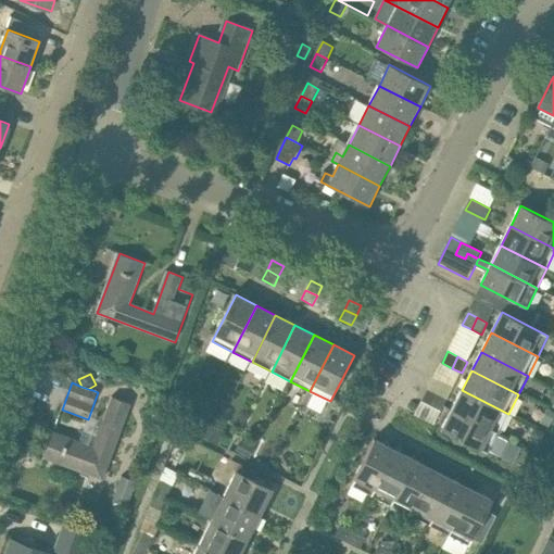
[(423,402),(432,406),(438,395),(428,390),(423,402)]
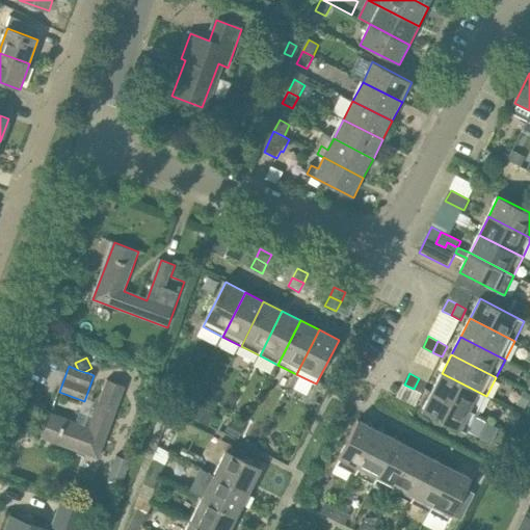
[(486,396),(442,373),(432,392),(477,415),(486,396)]
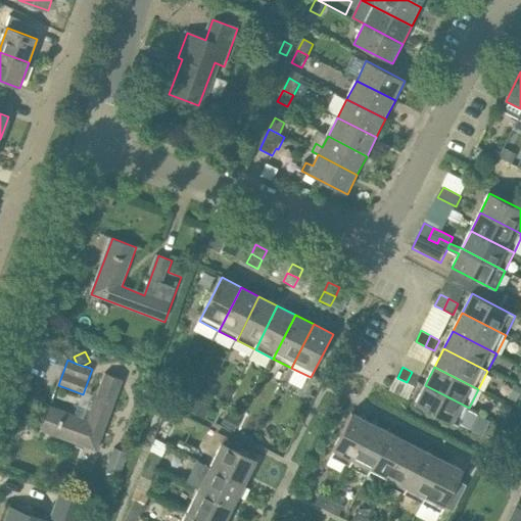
[(421,376),(412,372),(407,382),(415,387),(421,376)]
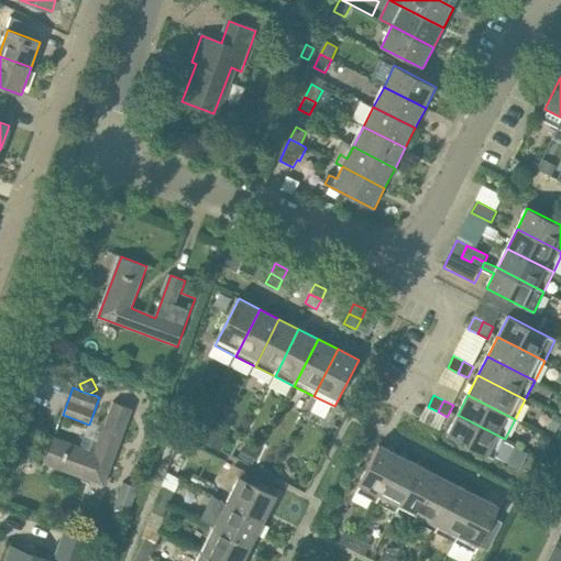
[(96,453),(76,447),(54,439),(45,464),(105,486),(133,409),(114,403),(96,453)]
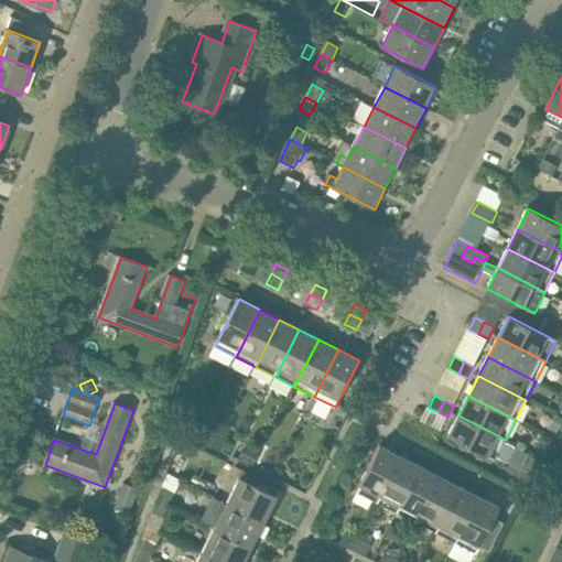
[(506,440),(458,415),(449,436),(495,460),(506,440)]
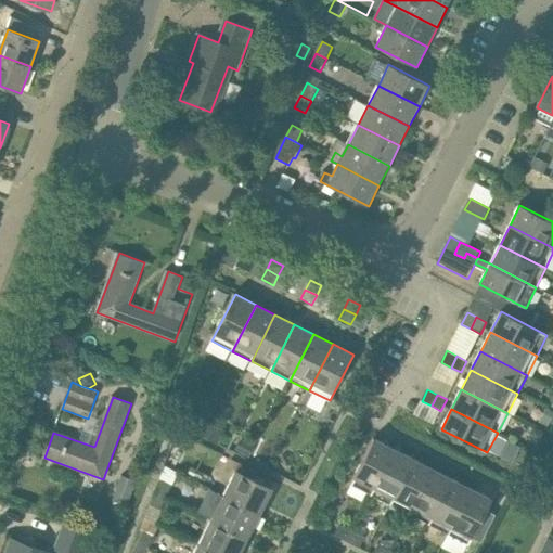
[(197,433),(211,440),(218,428),(204,421),(197,433)]
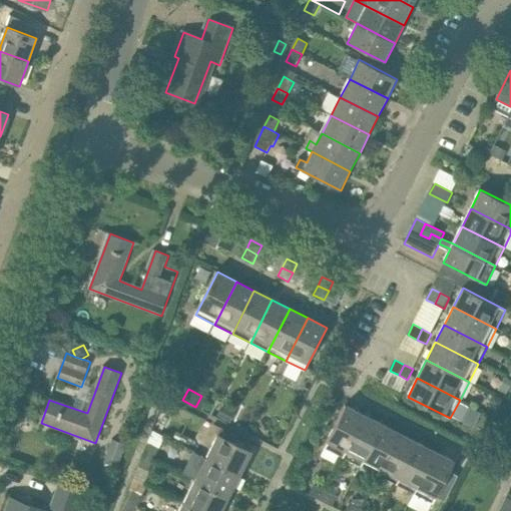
[(165,400),(160,412),(169,416),(174,404),(165,400)]
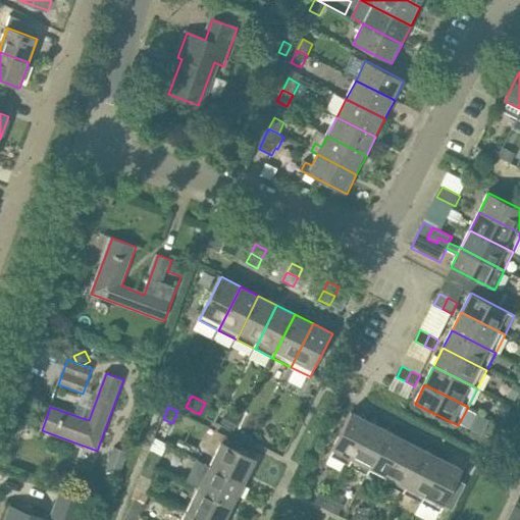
[(330,456),(350,466),(371,422),(353,413),(330,456)]
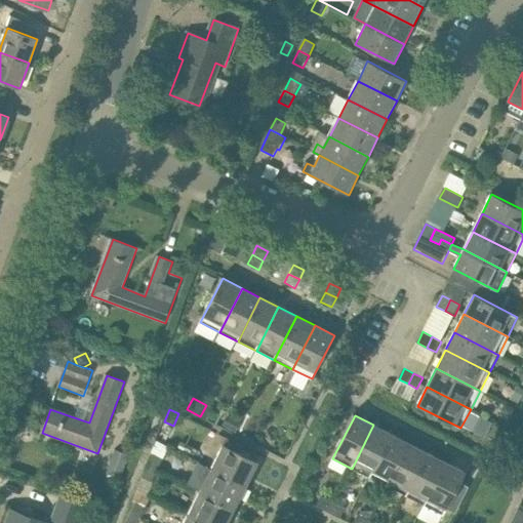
[(229,416),(224,427),(236,433),(241,423),(229,416)]
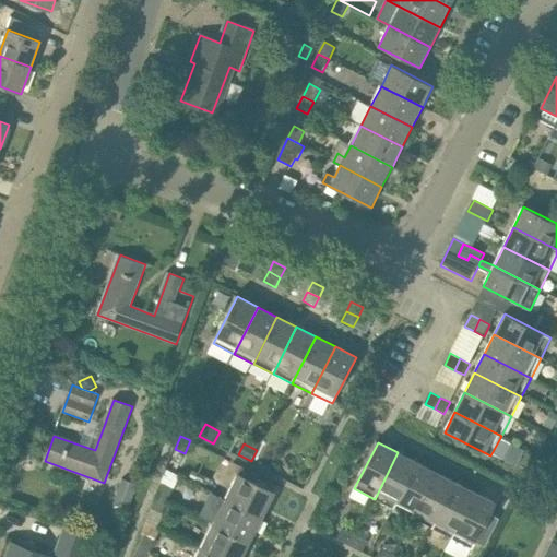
[(393,509),(417,462),(398,452),(375,499),(393,509)]
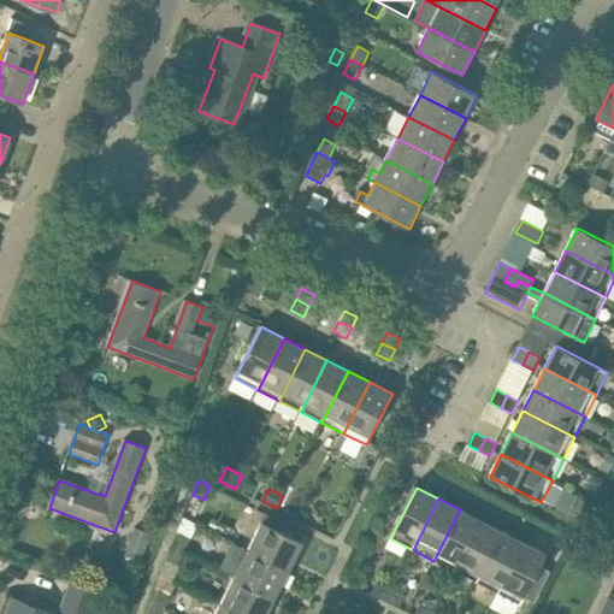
[(455,572),(482,520),(460,509),(434,561),(455,572)]
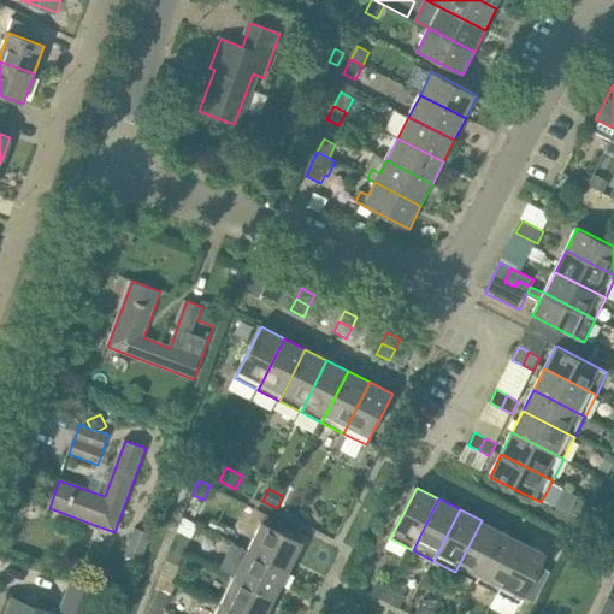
[(477,583),(503,531),(482,520),(455,572),(477,583)]
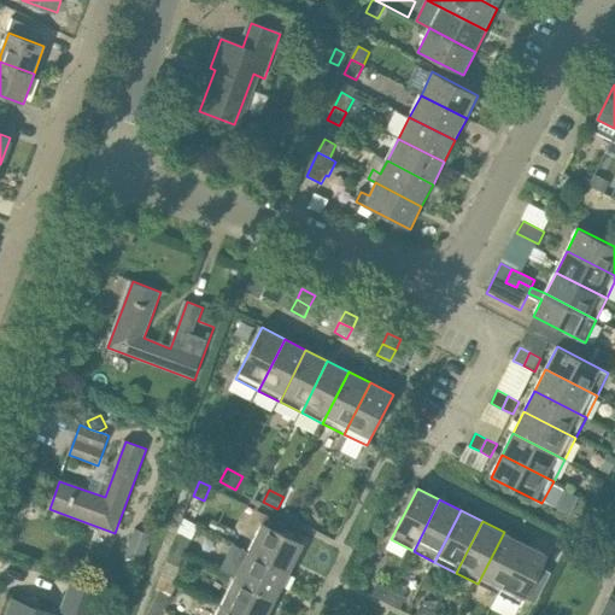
[(263,525),(250,552),(290,573),(304,545),(263,525)]
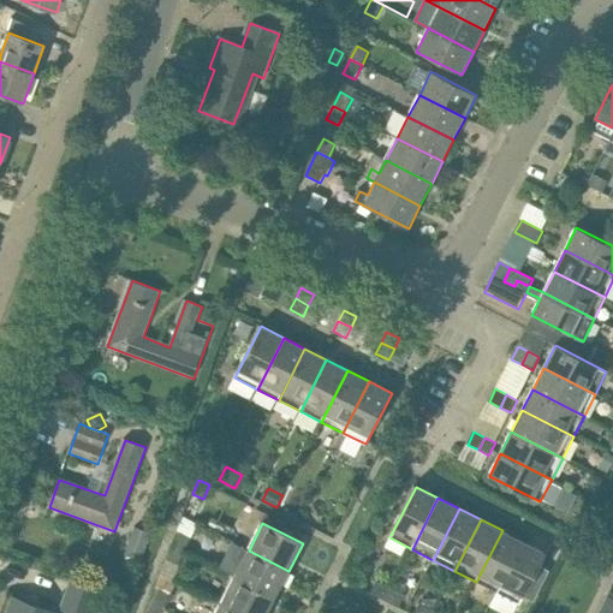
[(135,529),(125,557),(143,563),(153,535),(135,529)]
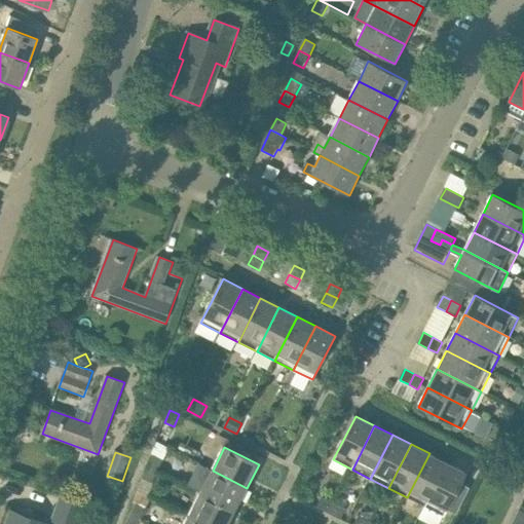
[(425,507),(448,463),(429,453),(407,497),(425,507)]
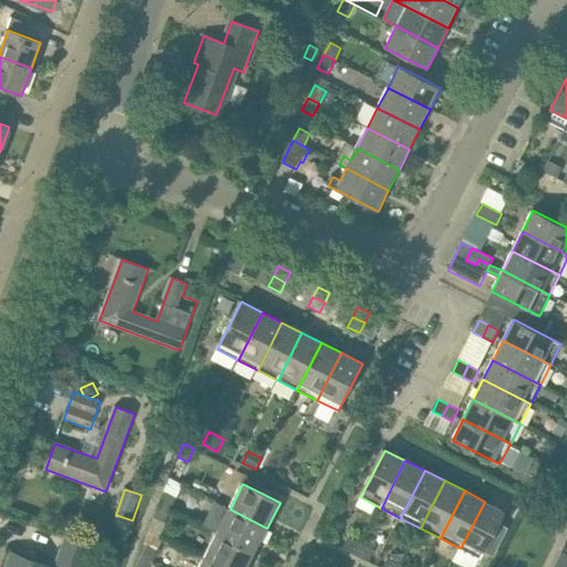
[(168,493),(161,506),(171,510),(178,498),(168,493)]
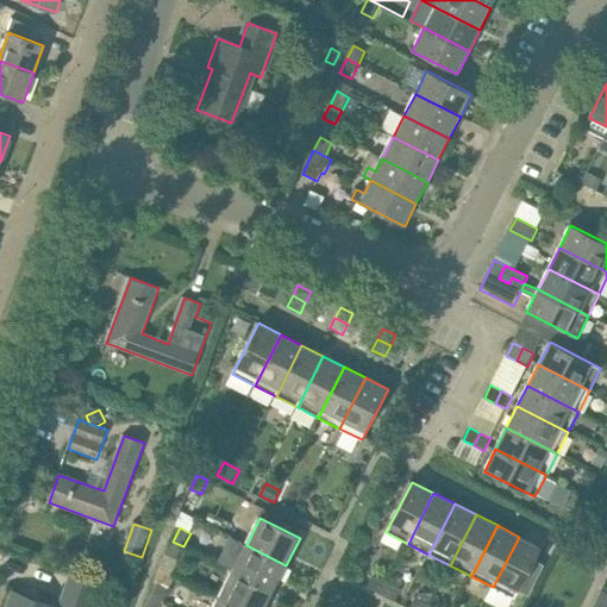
[(540,548),(519,537),(493,587),(515,599),(519,592),(534,561),(540,548)]
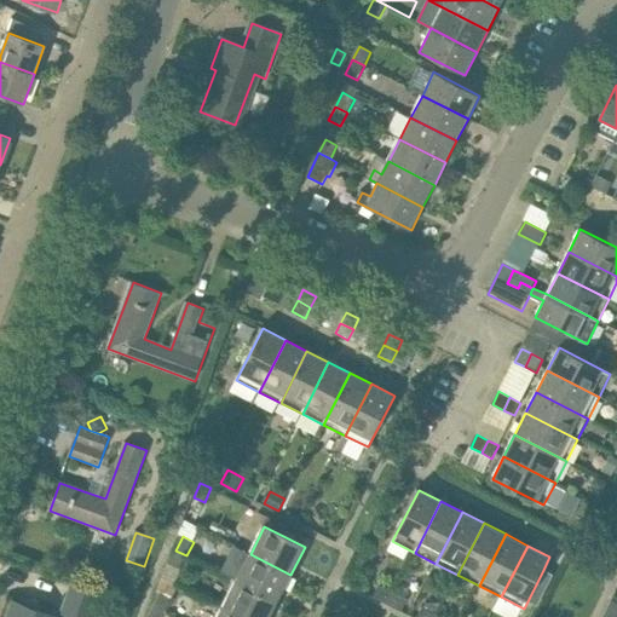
[(186,555),(176,551),(169,564),(179,570),(186,555)]
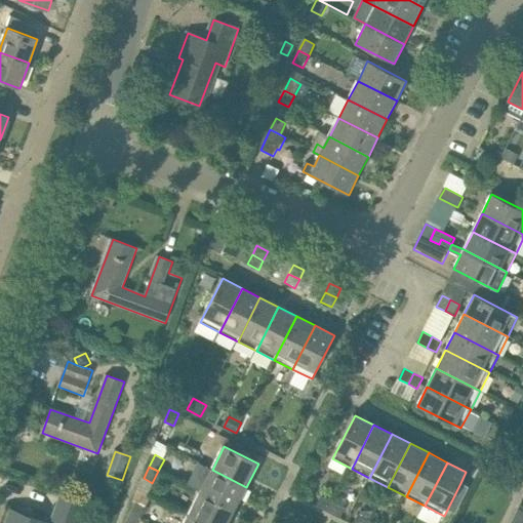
[(246,487),(212,470),(200,492),(234,510),(246,487)]
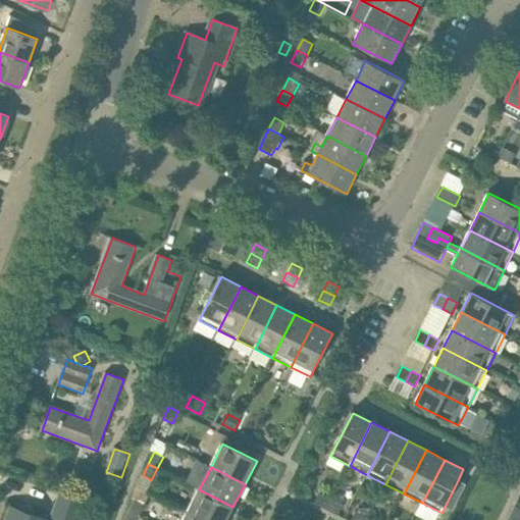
[(458,480),(445,507),(454,511),(467,485),(458,480)]
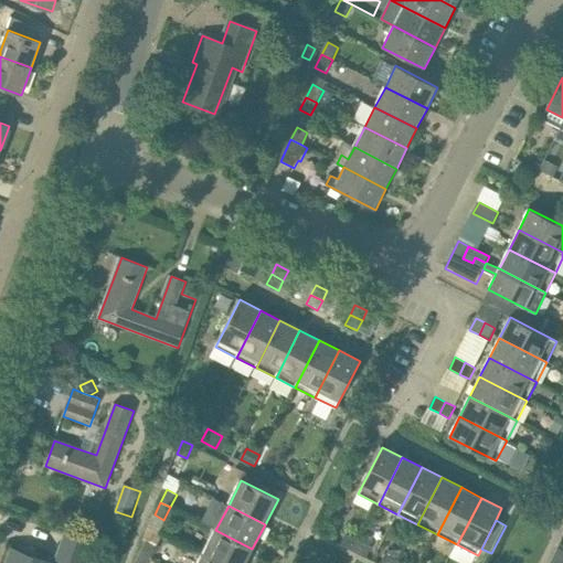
[(148,542),(141,554),(151,560),(162,537),(150,530),(145,541),(148,542)]
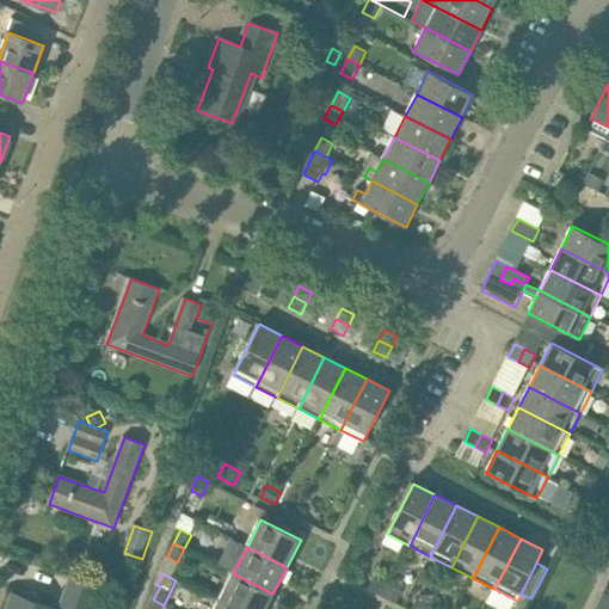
[(264,608),(272,594),(233,573),(220,601),(235,608),(264,608)]
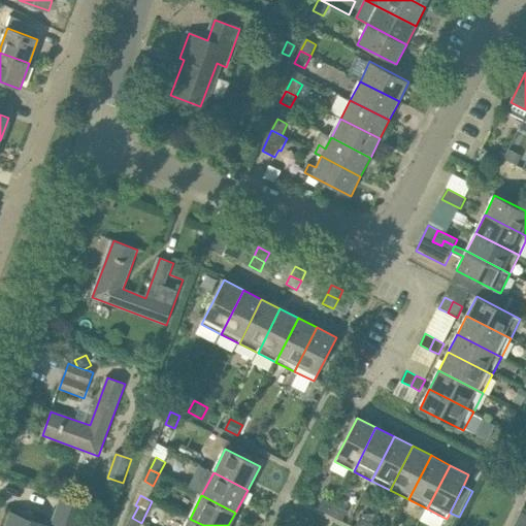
[(319,510),(331,516),(336,505),(324,499),(319,510)]
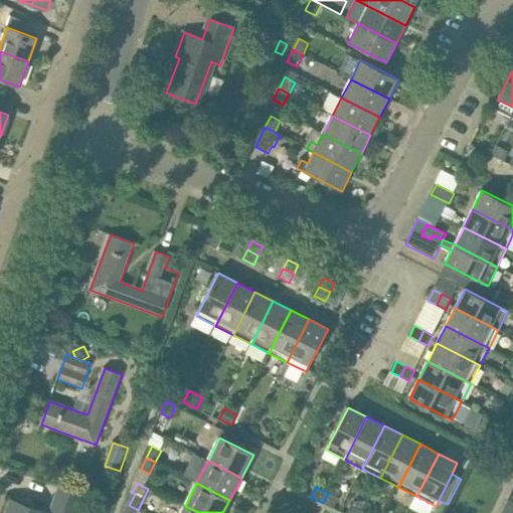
[(77,512),(83,497),(60,488),(52,509),(61,512),(77,512)]
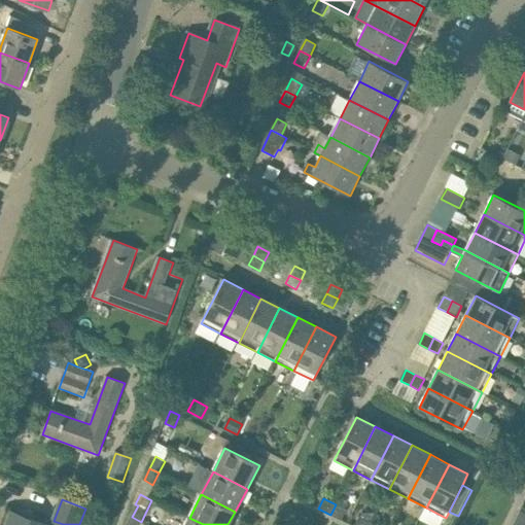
[(336,504),(330,515),(342,521),(347,511),(336,504)]
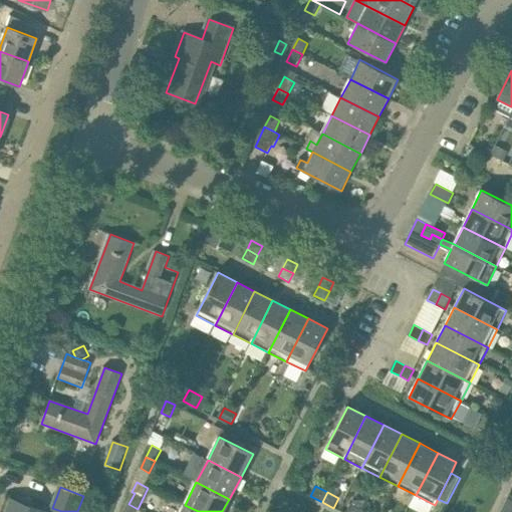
[(511,501),(508,499),(501,511),(510,511),(511,508),(511,501)]
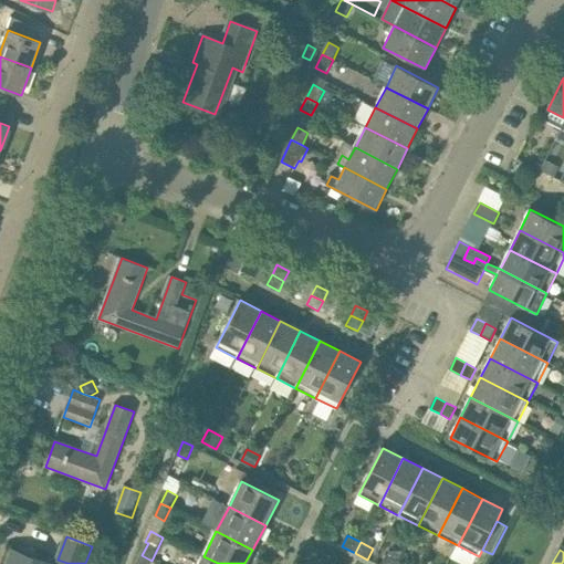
[(45,563),(34,560),(13,552),(9,563),(45,563)]
